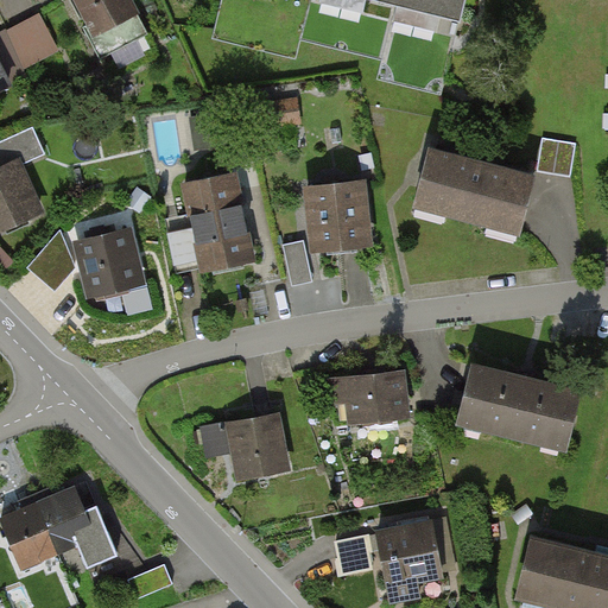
[(69,0),(101,59),(147,36),(133,10),(149,0),(69,0)]
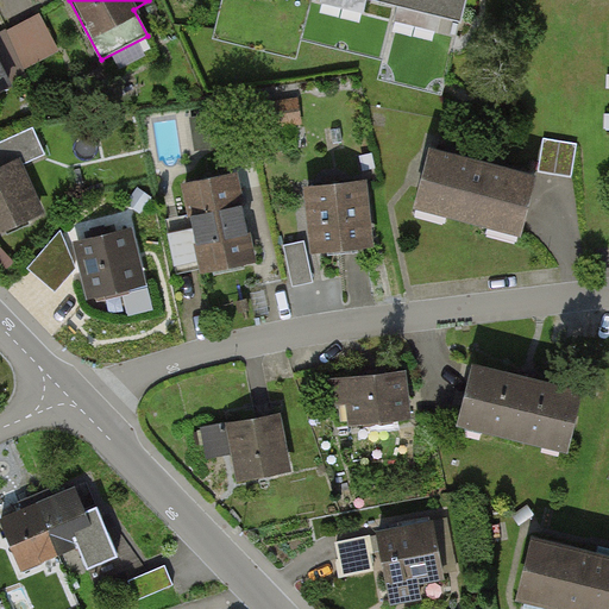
[(374,0),(464,23),(469,0),(374,0)]
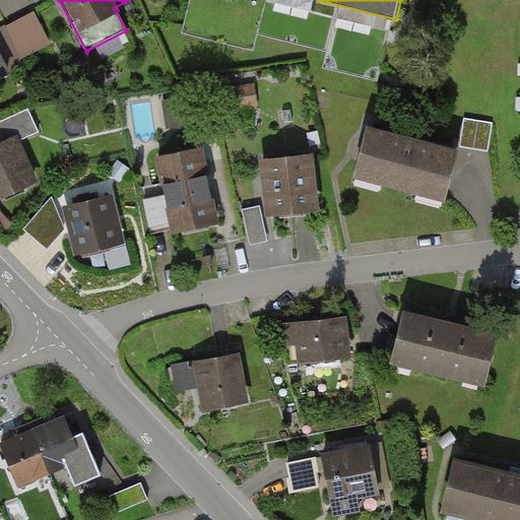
[(52,45),(35,11),(0,27),(0,33),(15,63),(52,45)]
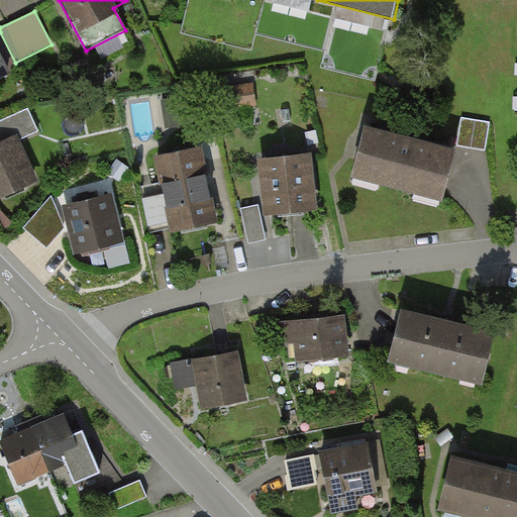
[(100,61),(125,50),(121,38),(95,48),(100,61)]
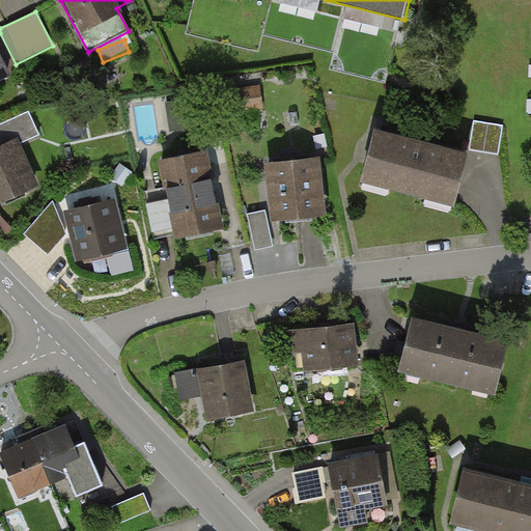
[(466,149),(369,127),(355,188),(451,211),(466,149)]
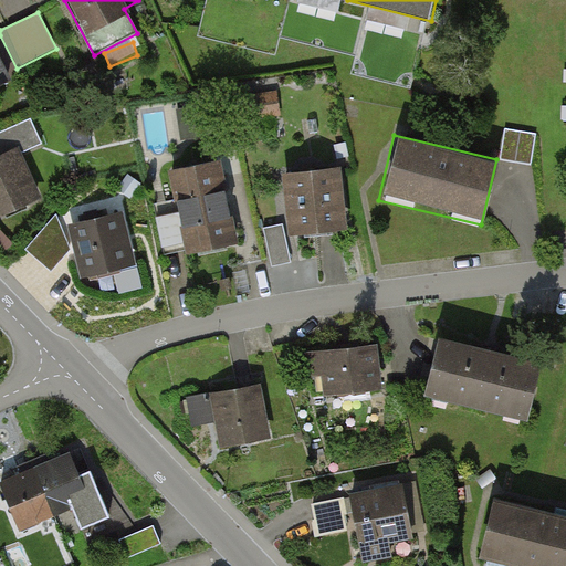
[(14,146),(0,153),(0,213),(39,195),(14,146)]
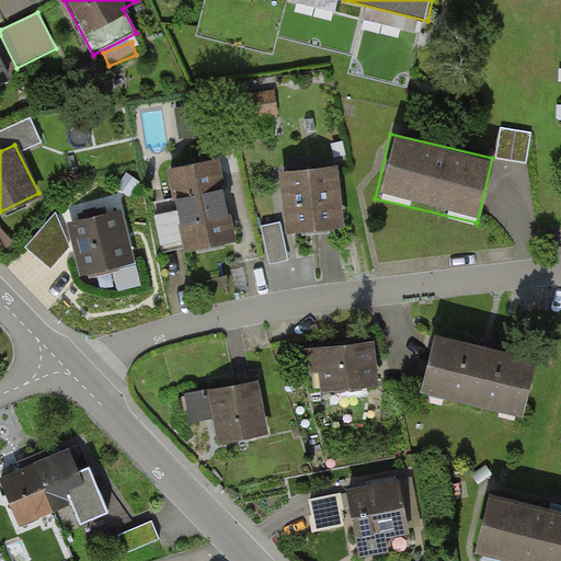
[(217,159),(164,170),(183,255),(236,244),(217,159)]
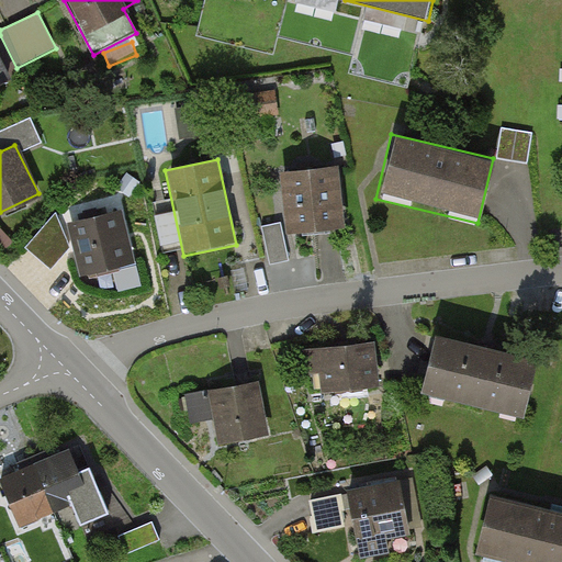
[(337,166),(278,171),(284,234),(344,228),(337,166)]
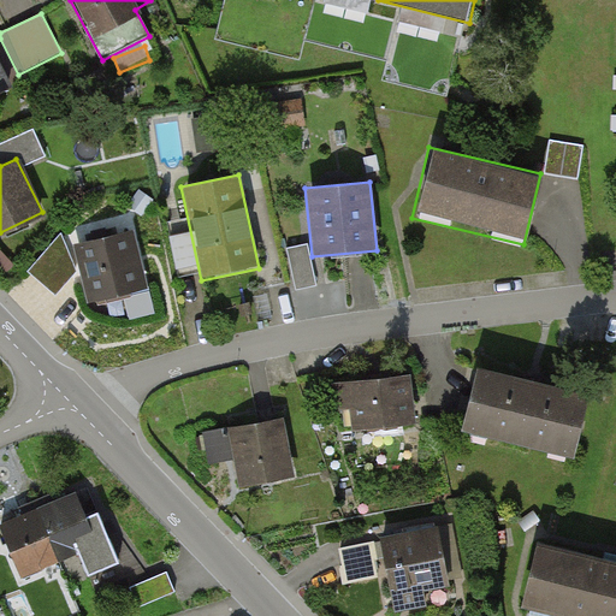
[(129,232),(72,246),(84,303),(142,290),(129,232)]
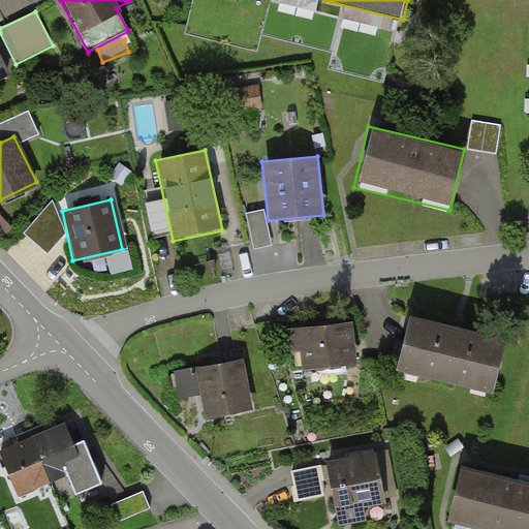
[(500,340),(405,317),(393,371),(487,394),(500,340)]
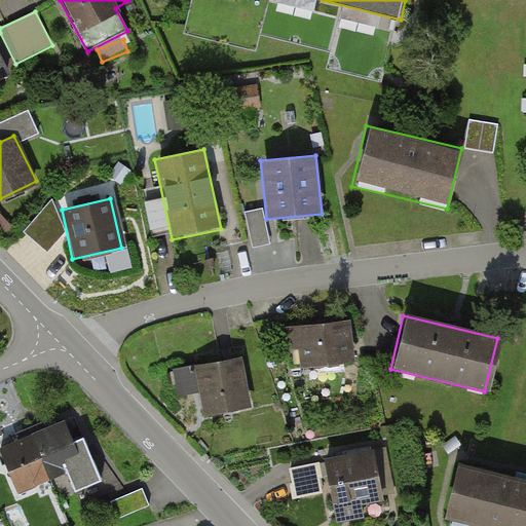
[(348,325),(285,332),(289,373),(352,366),(348,325)]
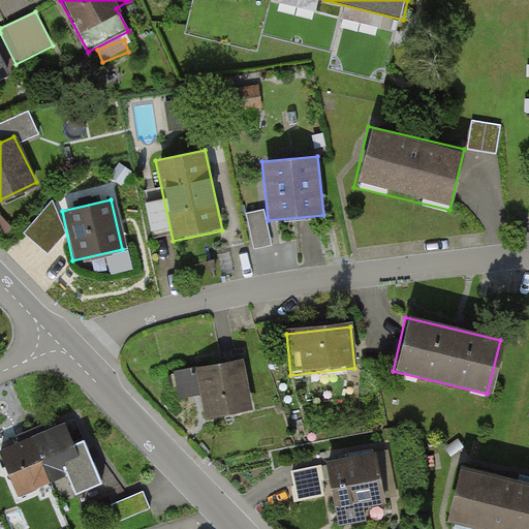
[(240,363),(193,372),(204,424),(250,414),(240,363)]
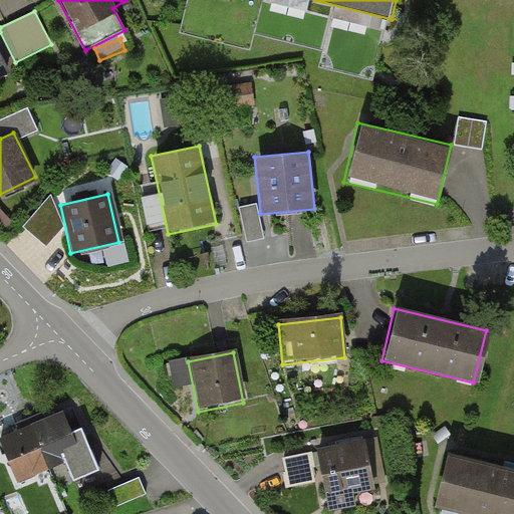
[(18,431),(2,438),(21,481),(65,462),(74,483),(102,471),(83,428),(73,432),(64,411),(47,419),(18,431)]
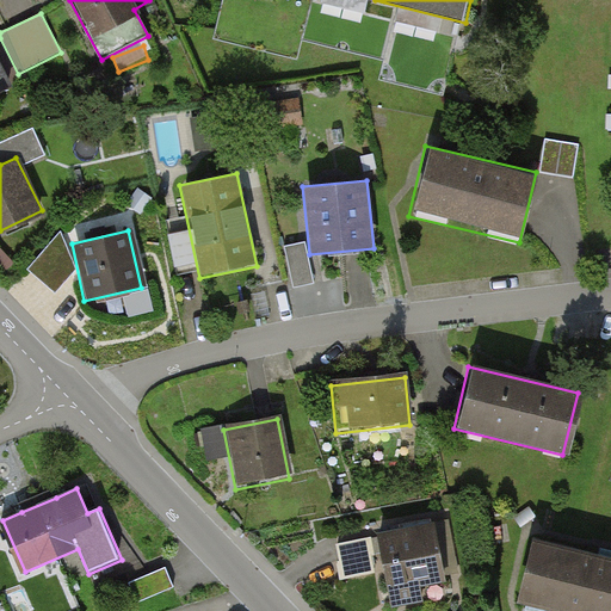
[(437,526),(333,545),(340,581),(384,572),(392,608),(426,602),(423,587),(448,582),(437,526)]
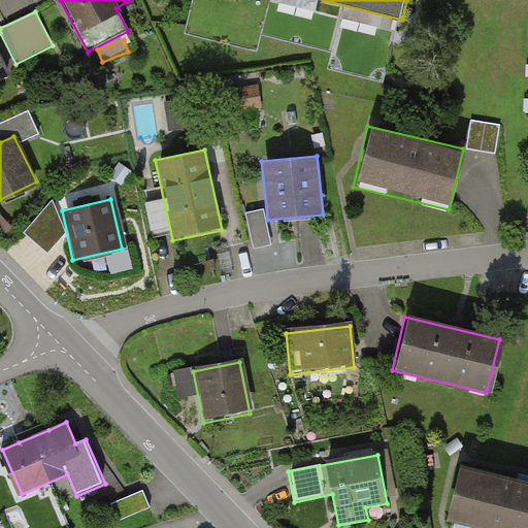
[(527,527),(527,483),(463,468),(450,526),(460,527),(527,527)]
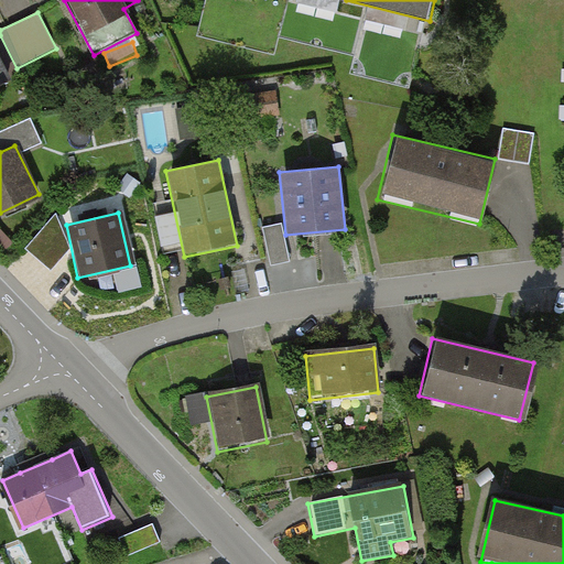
[(153,525),(119,540),(128,560),(162,544),(153,525)]
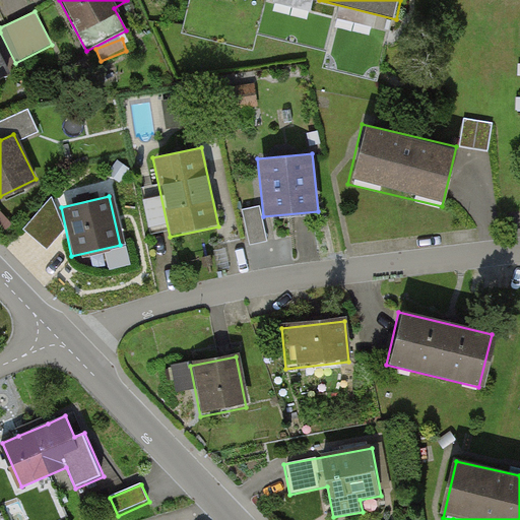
[(70,519),(67,511),(47,519),(70,519)]
